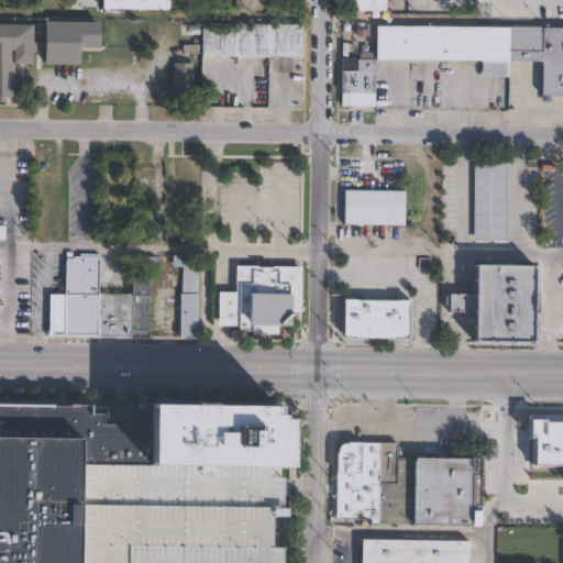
[(169,0),(169,10),(105,8),(105,0),(169,0)]
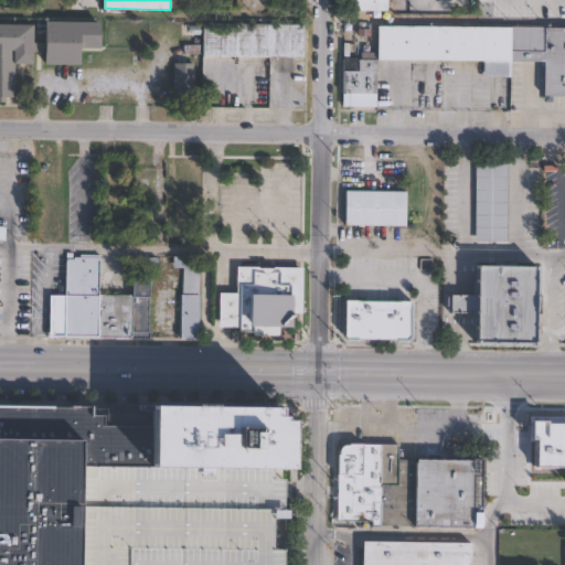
[(395,0),(395,11),(355,9),(355,0),(395,0)]
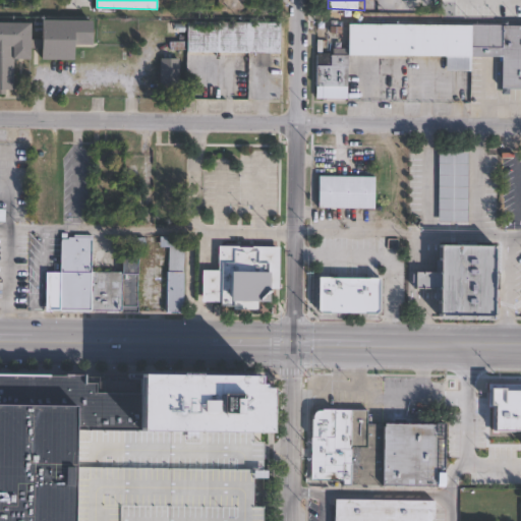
[(89,20),(88,44),(71,44),(71,59),(38,59),(38,48),(26,48),(26,59),(10,59),(10,89),(2,89),(2,95),(0,94),(0,22),(27,22),(27,39),(38,39),(38,19),(89,20)]
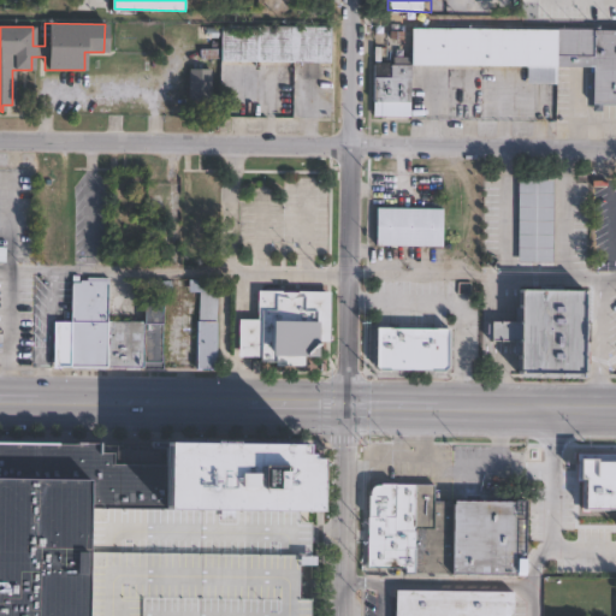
[(327,27),(326,63),(218,61),(219,24),(327,27)]
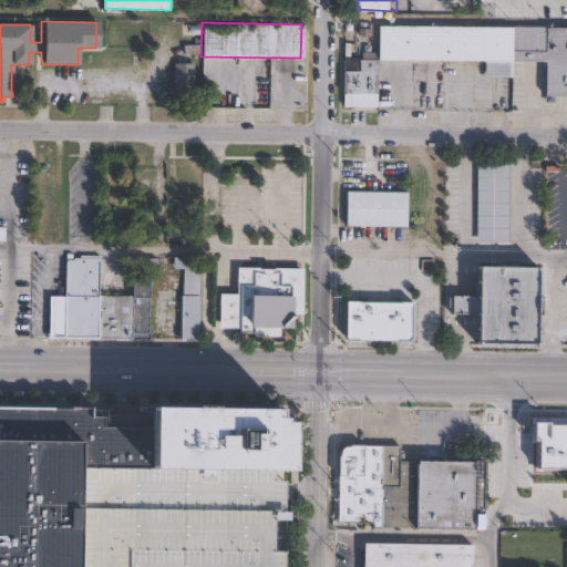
[(566,27),(566,95),(546,95),(547,61),(513,61),(513,78),(486,76),(486,61),(381,60),(381,26),(566,27)]
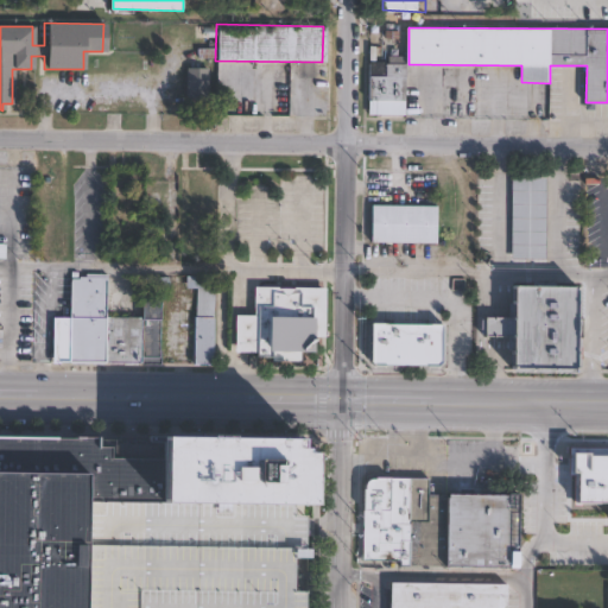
[(406,114),(377,114),(377,99),(368,99),(369,64),(407,67),(405,100),(406,114)]
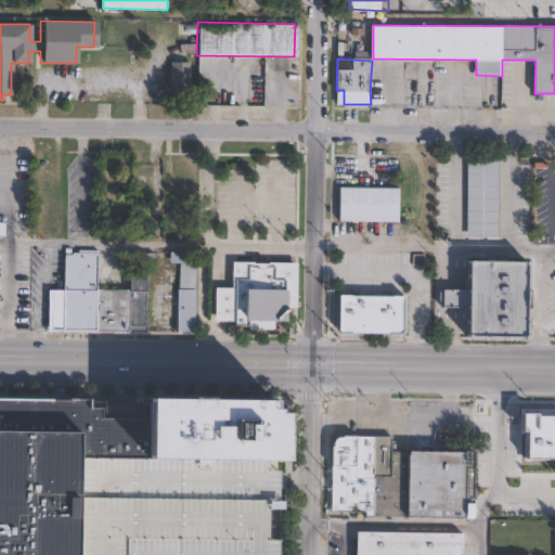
[(169,90),(189,90),(189,61),(169,61),(169,90)]
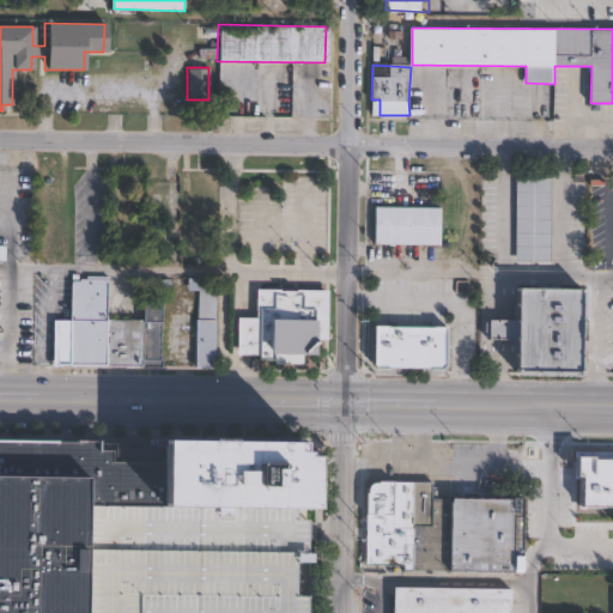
[(548,260),(514,260),(515,177),(515,176),(548,177),(548,260)]
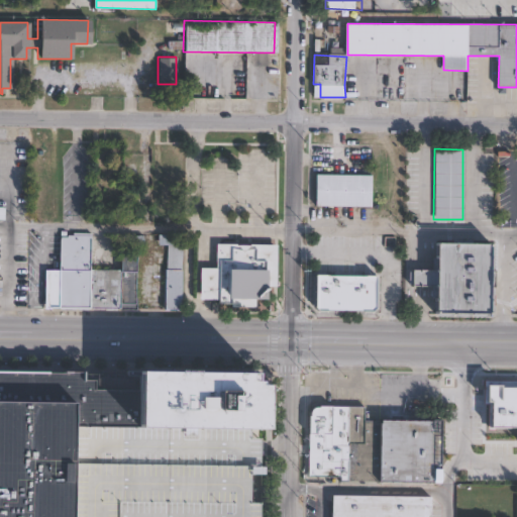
[(160,181),(179,181),(179,151),(160,151),(160,181)]
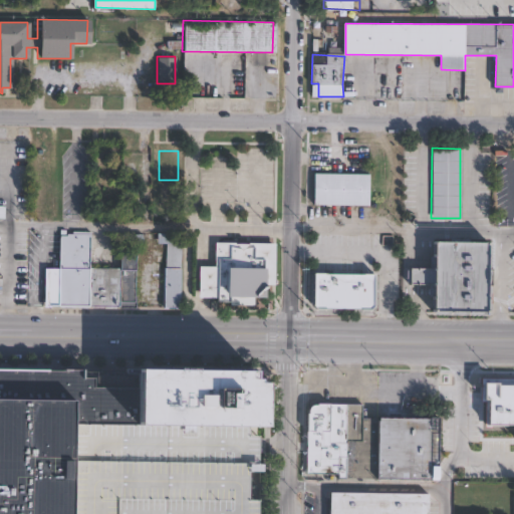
[(367,175),(367,206),(312,205),(312,174),(367,175)]
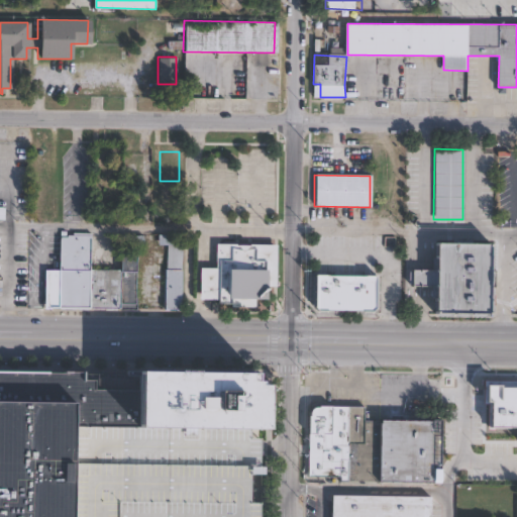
[(151,222),(164,222),(164,206),(151,206),(151,222)]
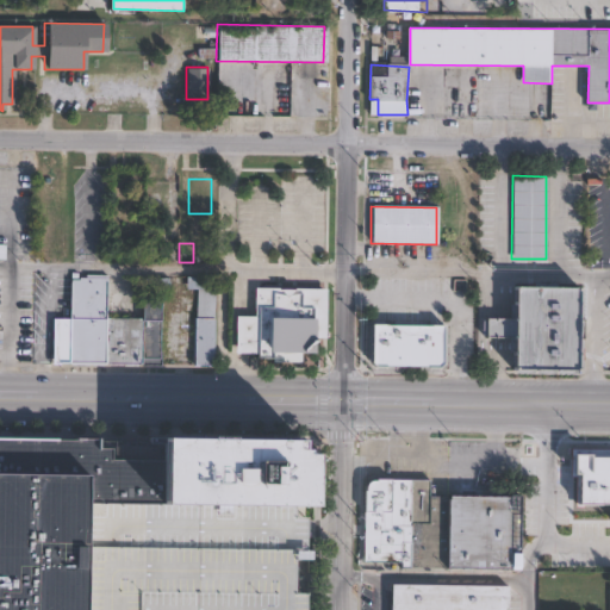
[(80,278),(87,278),(88,274),(110,275),(109,318),(144,319),(144,297),(147,298),(147,279),(170,279),(170,297),(165,297),(162,366),(57,362),(58,318),(72,319),(73,273),(80,273),(80,278)]
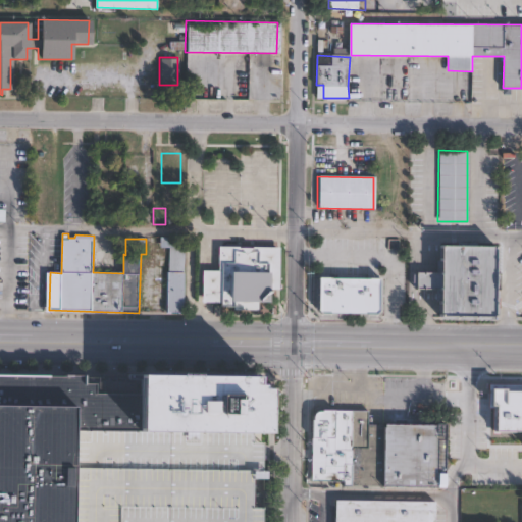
[(185,238),(183,313),(164,313),(167,248),(158,248),(158,238),(185,238)]
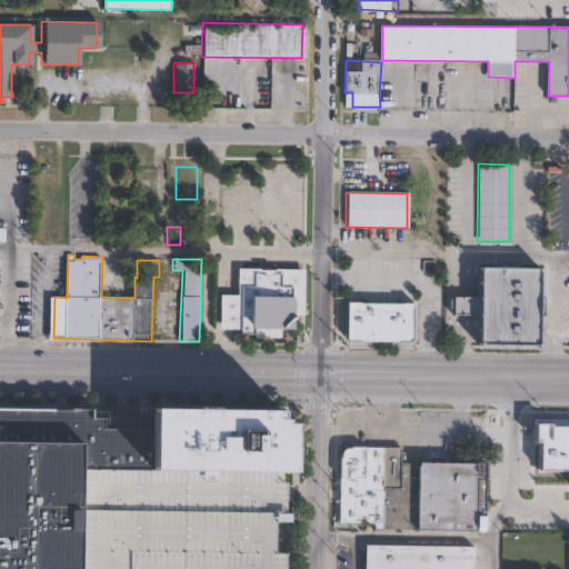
[(546,269),(543,343),(482,342),(480,317),(453,315),(456,296),(480,293),(482,268),(546,269)]
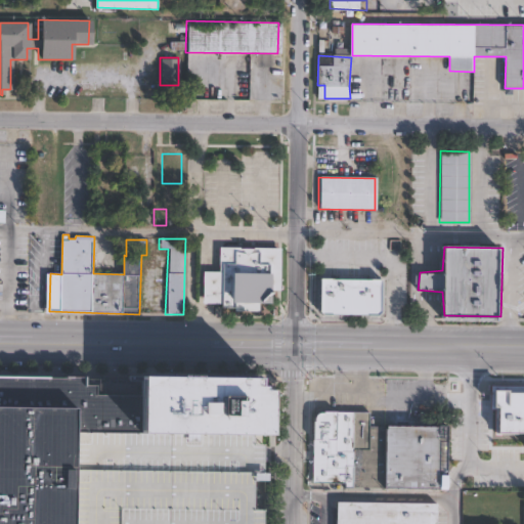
[(279,291),(270,290),(270,303),(258,303),(258,309),(221,308),(221,303),(208,303),(201,303),(202,272),(209,272),(220,272),(221,249),(280,249),(279,291)]
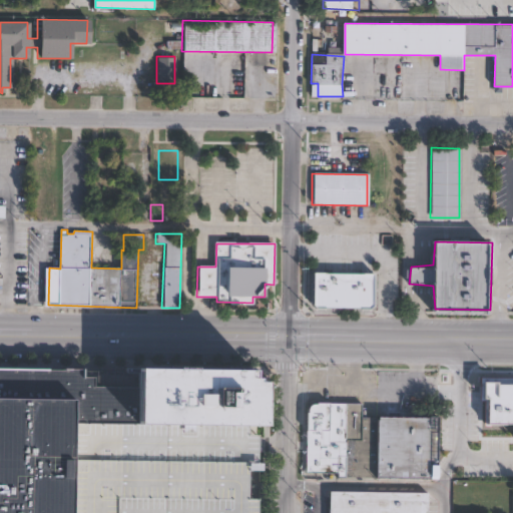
[(371,273),(370,309),(310,308),(311,272),(371,273)]
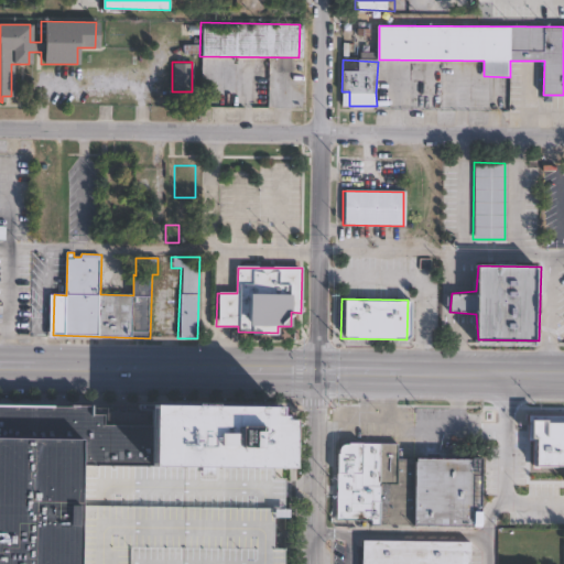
[(144,473),(77,472),(76,563),(0,563),(0,401),(145,404),(144,473)]
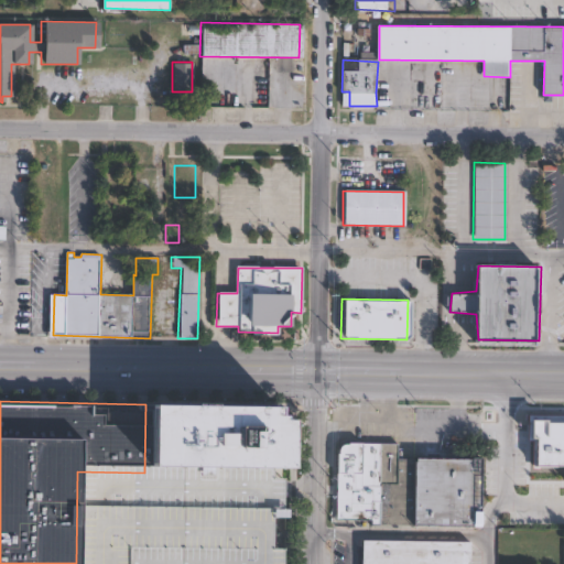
[(145,404),(280,407),(280,423),(289,423),(289,475),(280,475),(144,473),(145,404)]
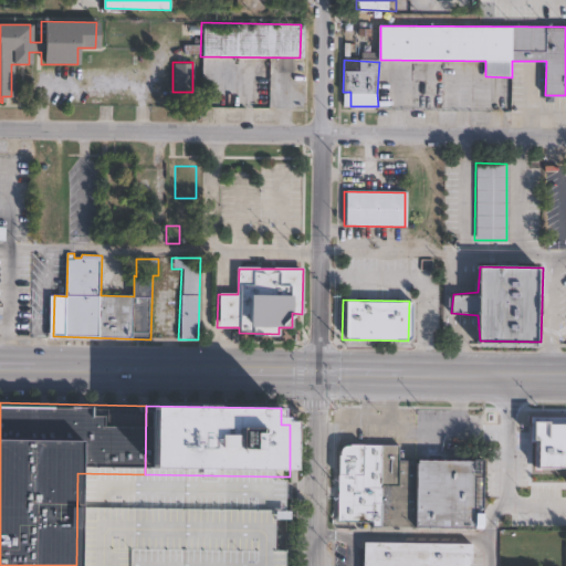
[(400,449),(400,460),(417,460),(417,461),(484,461),(485,528),(383,530),(383,528),(341,530),(339,449),(339,441),(402,441),(402,448),(400,448),(400,449)]
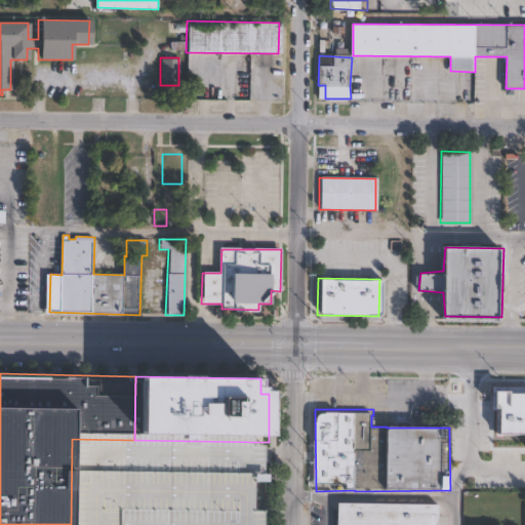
[(524,415),(508,415),(508,422),(472,422),(472,452),(508,453),(507,491),(524,491),(524,415)]
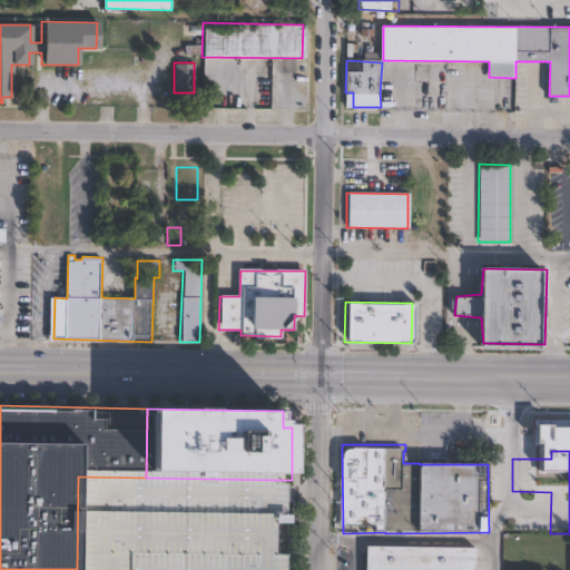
[(283,480),(282,493),(282,516),(286,516),(286,524),(272,524),(272,556),(282,557),(281,569),(77,569),(78,477),(146,478),(283,480)]
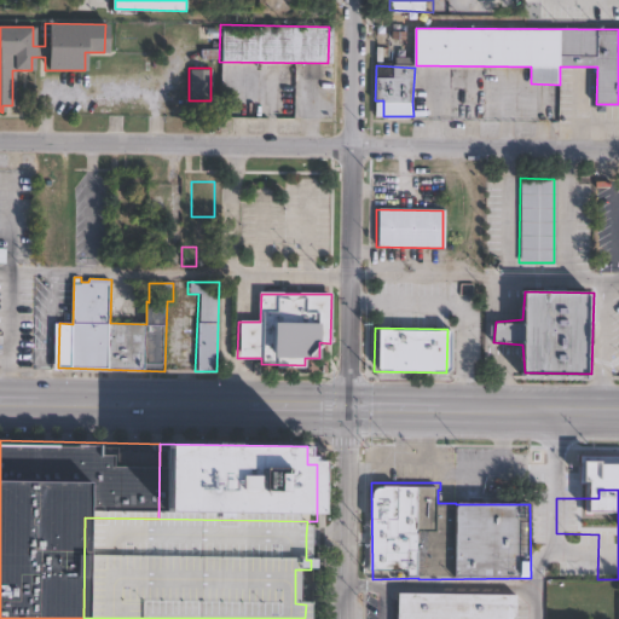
[(518,596),(516,618),(398,618),(399,594),(518,596)]
